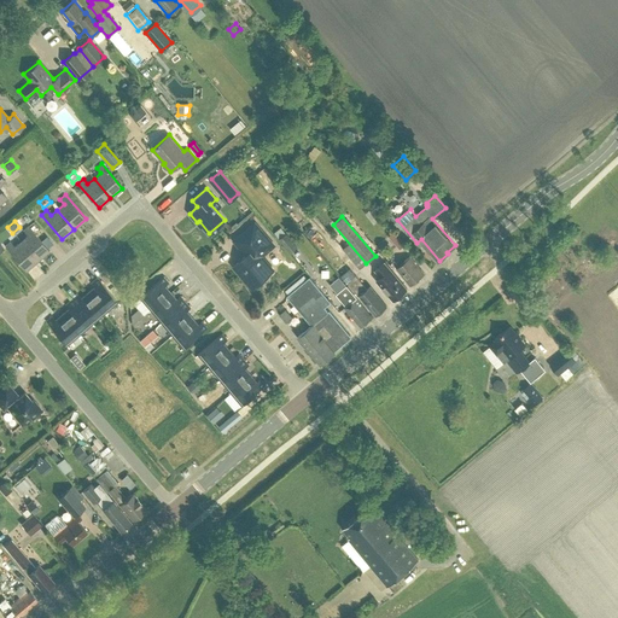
[(248,255),(234,266),(254,287),(258,284),(258,280),(257,279),(264,273),(266,274),(268,274),(273,270),(261,256),(274,245),(255,223),(234,240),(248,255)]
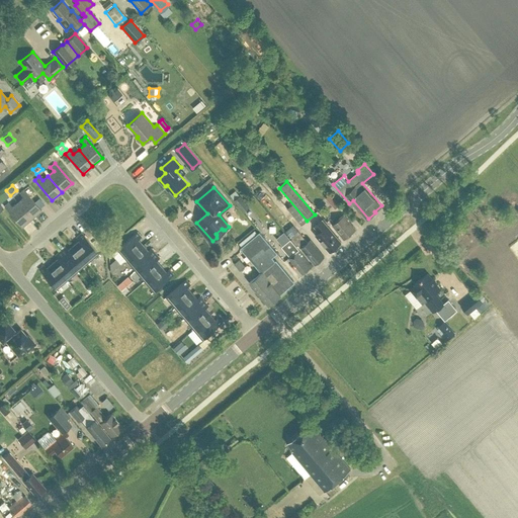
[(17,201),(31,218),(40,209),(23,189),(19,193),(22,197),(17,201)]
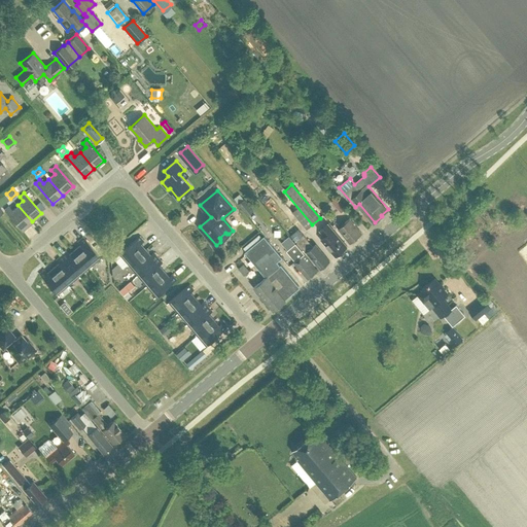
[(243,198),(237,203),(247,216),(253,211),(243,198)]
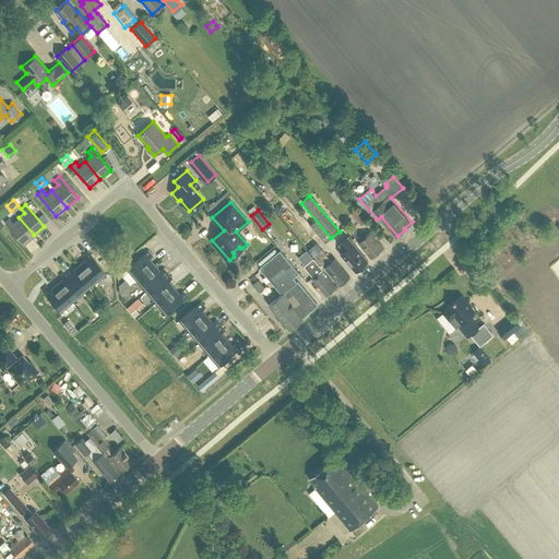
[(349,214),(360,226),(366,222),(356,210),(349,214)]
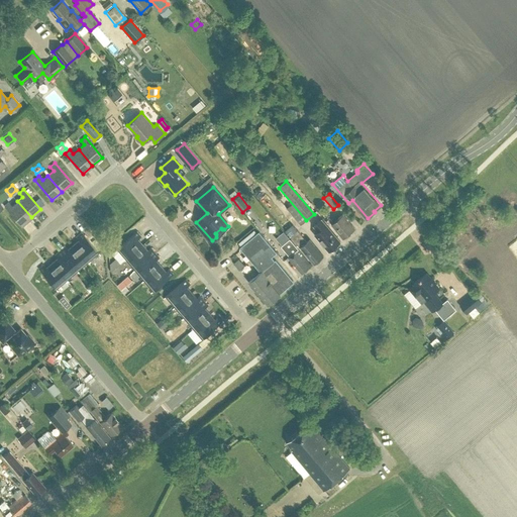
[(4,206),(21,226),(31,217),(17,201),(12,206),(8,202),(4,206)]
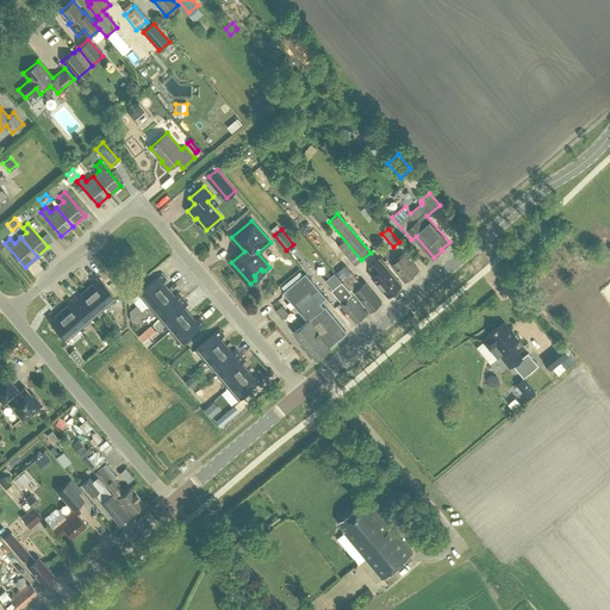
[(404,254),(391,265),(405,281),(418,271),(404,254)]
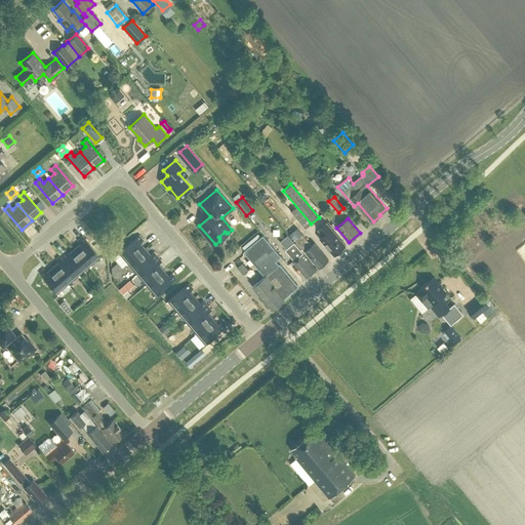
[(324,235),(320,238),(334,254),(335,253),(336,254),(342,249),(341,248),(346,244),(325,219),(317,227),(324,235)]
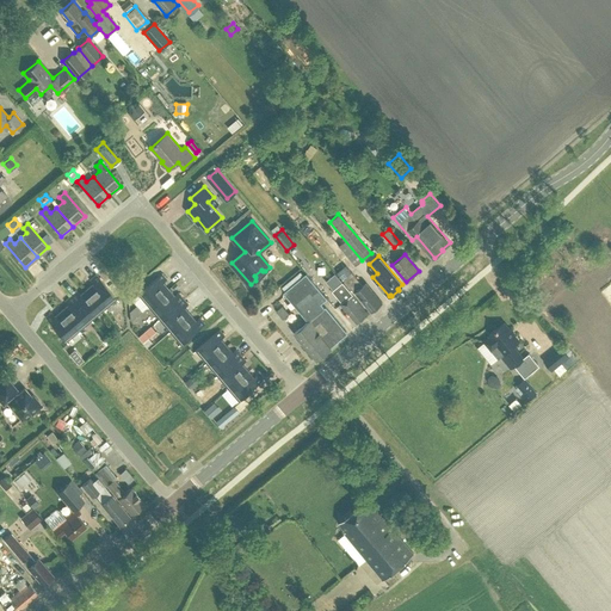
[(368,285),(365,283),(364,284),(353,272),(345,279),(356,291),(371,310),(372,309),(374,309),(376,307),(377,304),(381,301),(371,289),(368,285)]
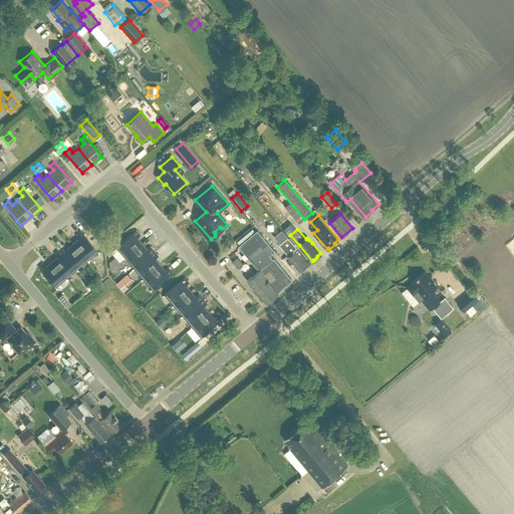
[(116,247),(125,258),(143,244),(138,238),(141,235),(137,230),(116,247)]
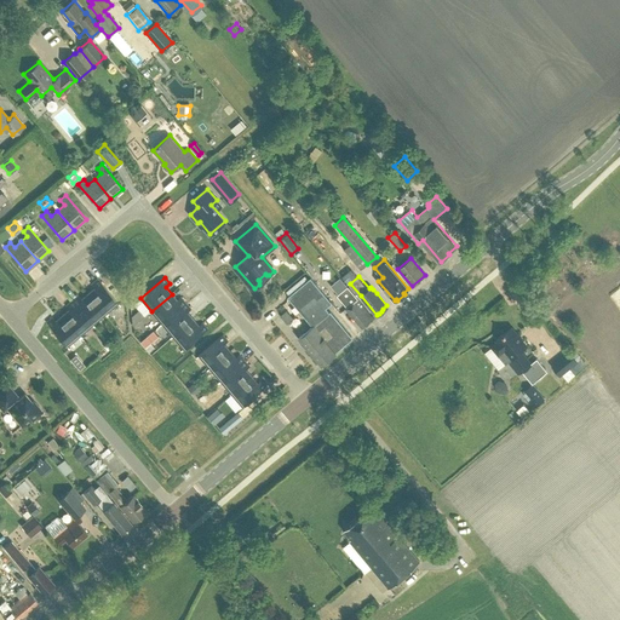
[(89,293),(105,314),(119,303),(98,279),(91,283),(95,287),(89,293)]
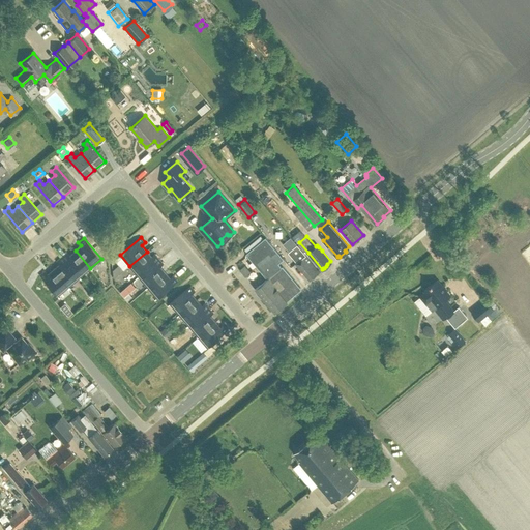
[(297,245),(289,252),(298,262),(296,264),(310,280),(318,273),(316,271),(318,269),(305,256),(297,245)]
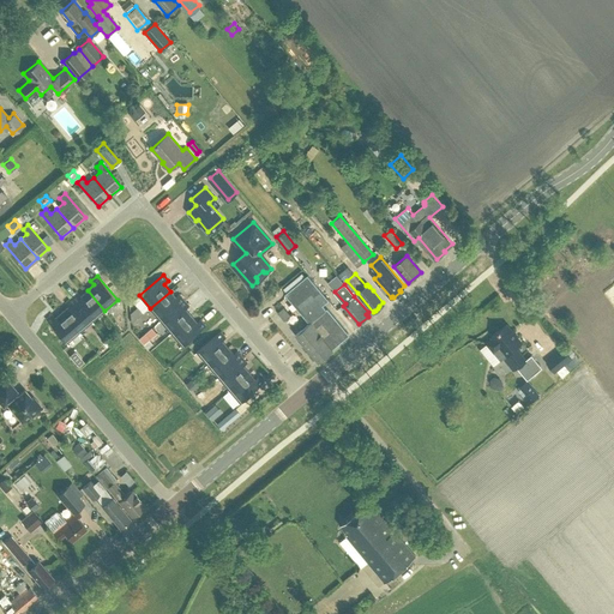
[(331,287),(324,293),(338,308),(341,307),(342,305),(343,306),(343,305),(345,304),(335,292),(331,287)]
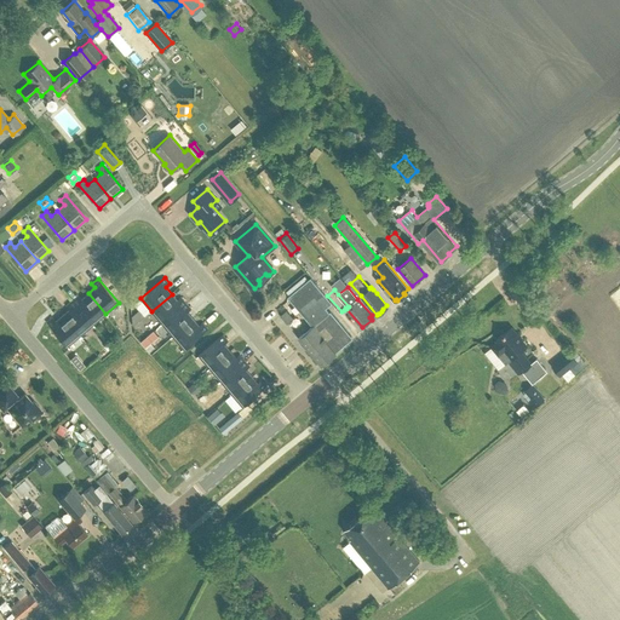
[(290,292),(270,308),(280,319),(299,303),(290,292)]
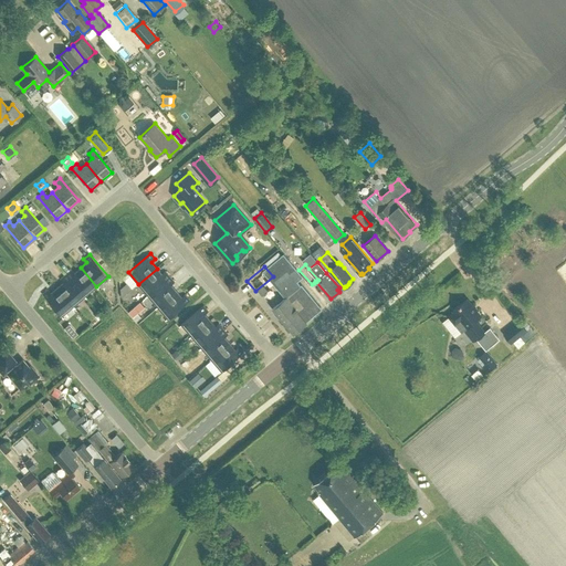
[(65,274),(84,296),(96,286),(81,268),(74,273),(71,270),(65,274)]
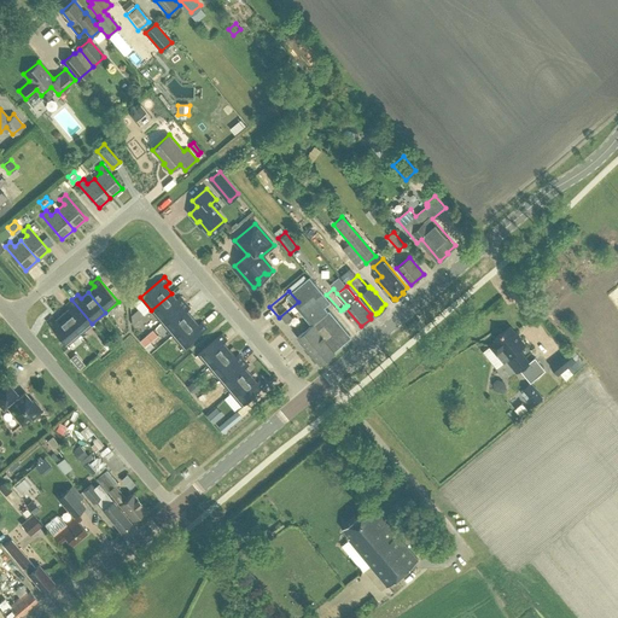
[(151,310),(162,322),(186,302),(181,296),(176,299),(172,293),(151,310)]
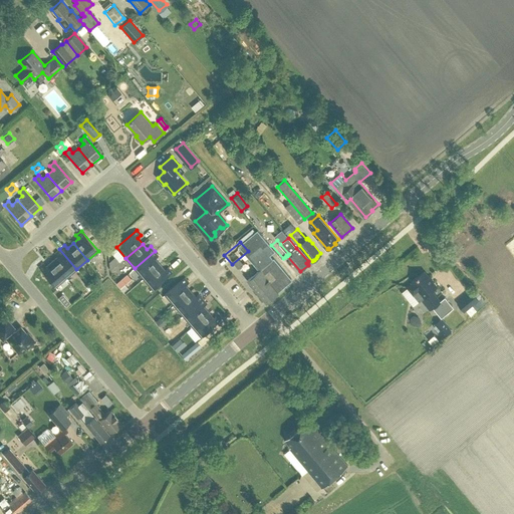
[(51,261),(66,278),(76,269),(59,249),(54,253),(57,256),(51,261)]
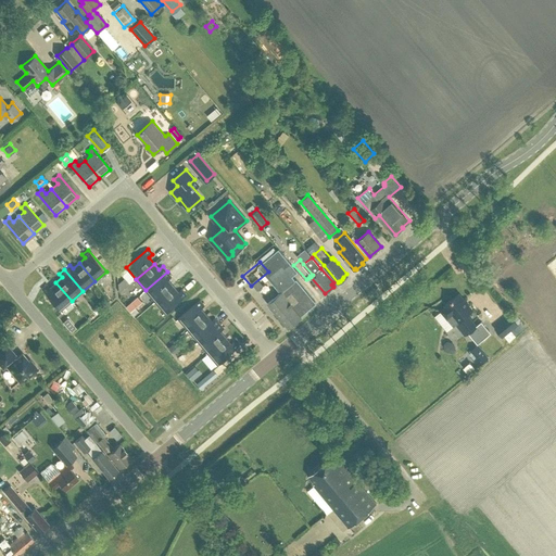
[(294,270),(290,274),(295,280),(300,277),(294,270)]
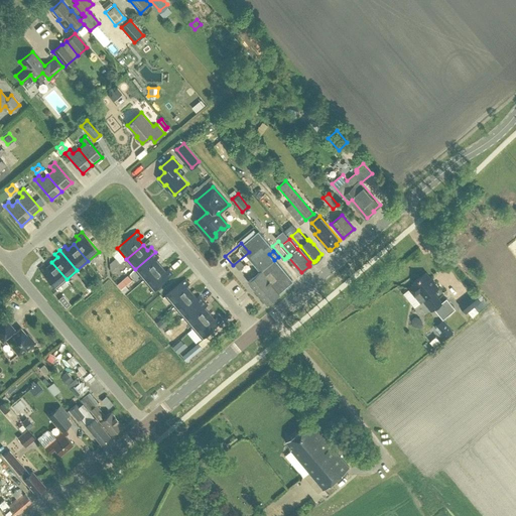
[(135,269),(144,280),(161,266),(156,260),(159,257),(155,252),(135,269)]
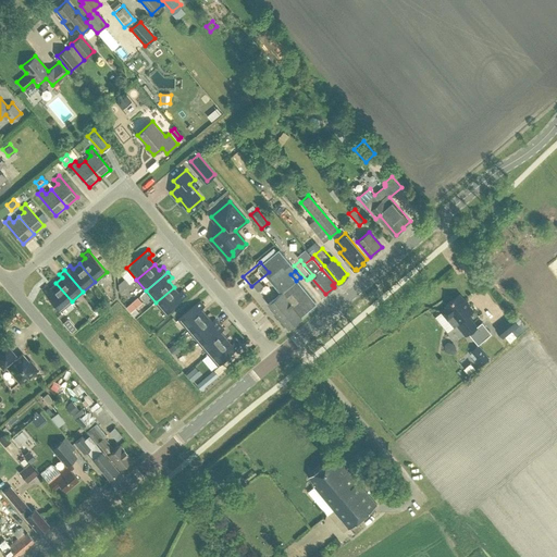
[(269,272),(251,286),(260,296),(277,282),(269,272)]
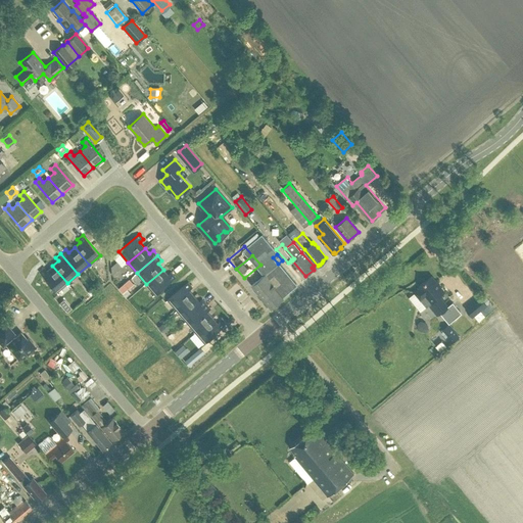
[(281,267),(273,274),(288,291),(300,282),(282,260),(278,264),(281,267)]
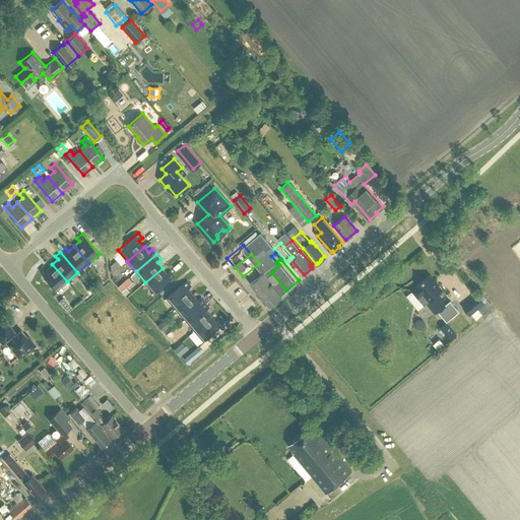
[(116,260),(109,266),(111,275),(121,266),(116,260)]
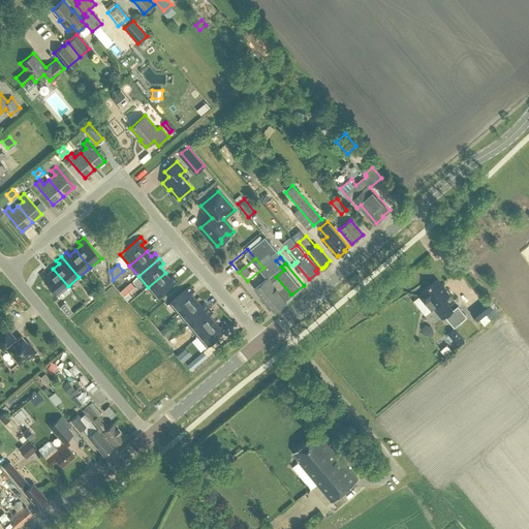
[(39,275),(57,296),(68,286),(53,269),(48,274),(44,271),(39,275)]
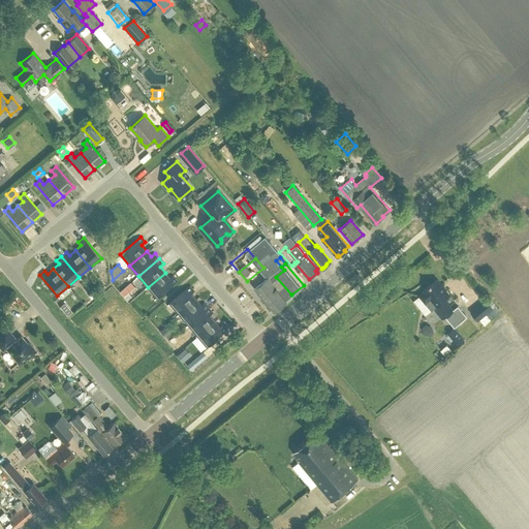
[(148,287),(157,298),(178,281),(173,275),(169,278),(165,273),(148,287)]
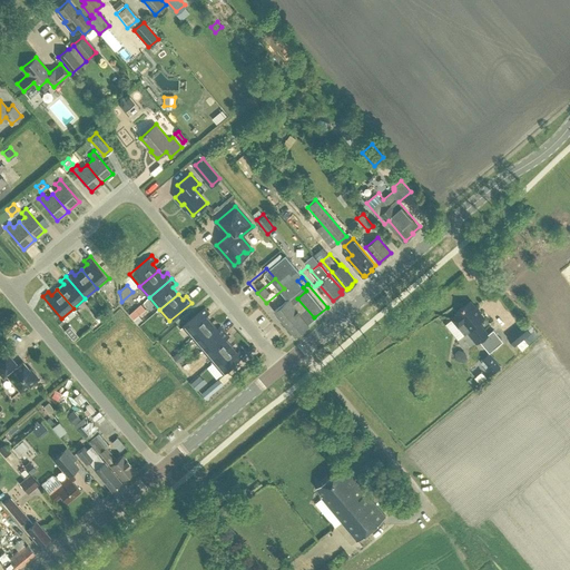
[(282,295),(277,298),(283,304),(286,301),(282,295)]
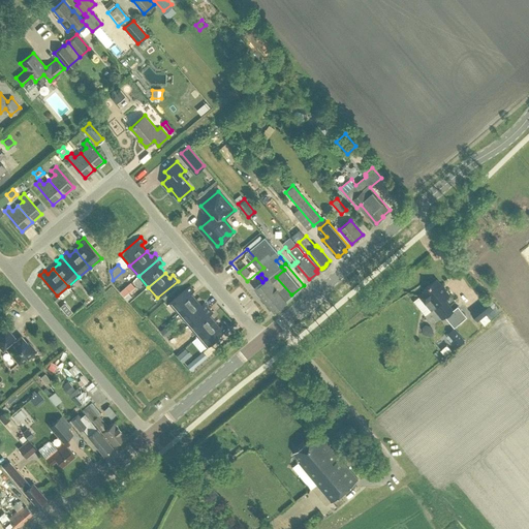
[(266,279),(262,282),(265,286),(280,305),(291,294),(276,277),(269,283),(266,279)]
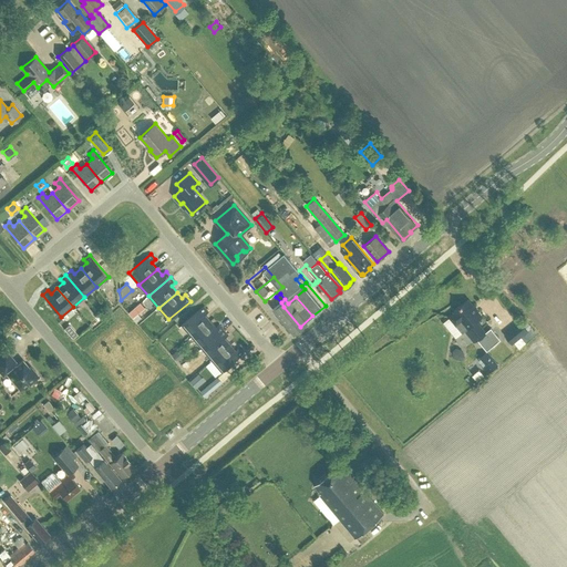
[(464,330),(474,342),(477,339),(485,348),(487,347),(491,347),(496,342),(496,339),(500,337),(491,327),(485,332),(476,320),(482,316),(467,299),(454,310),(455,312),(450,317),(456,325),(462,320),(467,327),(464,330)]
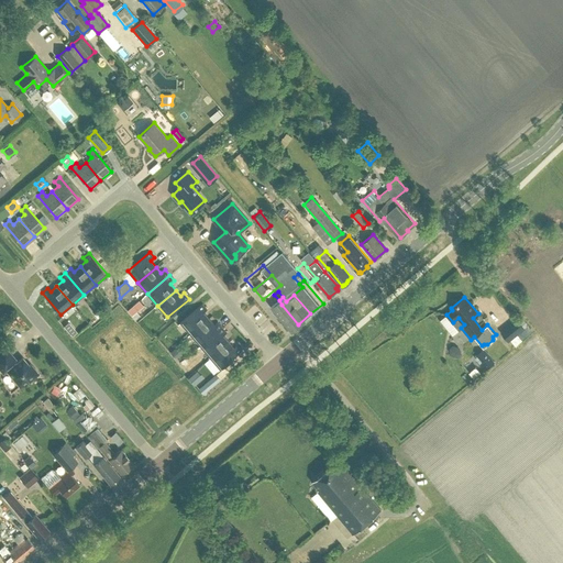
[(140,300),(129,309),(128,310),(132,316),(133,315),(144,306),(140,300)]
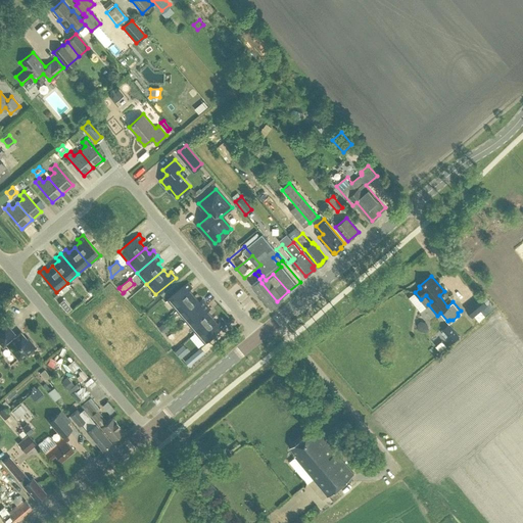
[(246,280),(242,283),(247,289),(251,286),(246,280)]
